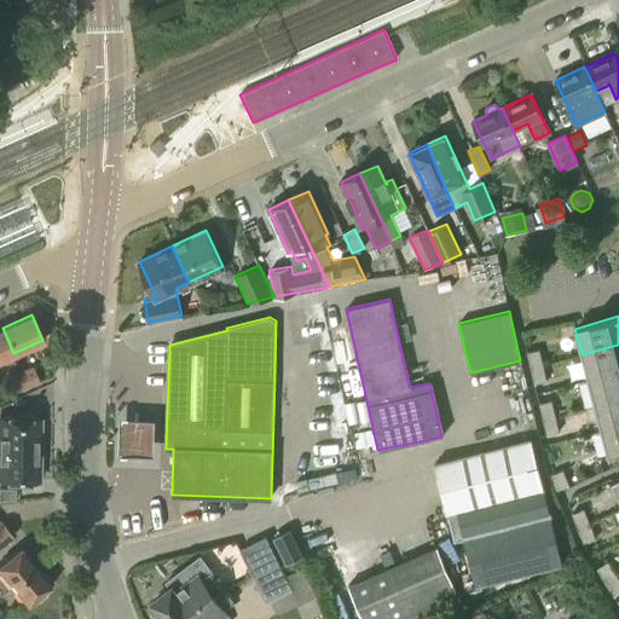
[(0,359),(13,353),(3,328),(0,329),(0,359)]
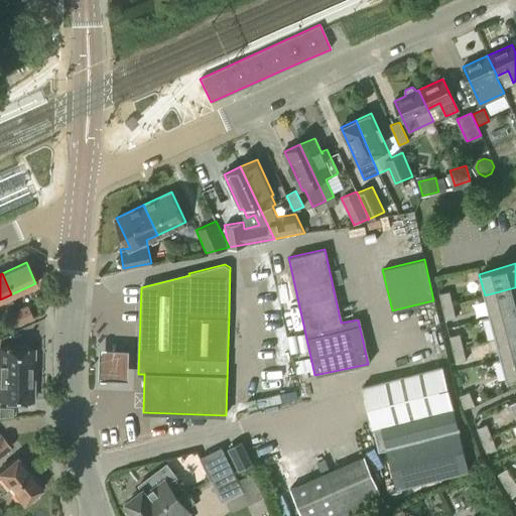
[(515,309),(515,287),(485,295),(490,316),(515,309)]
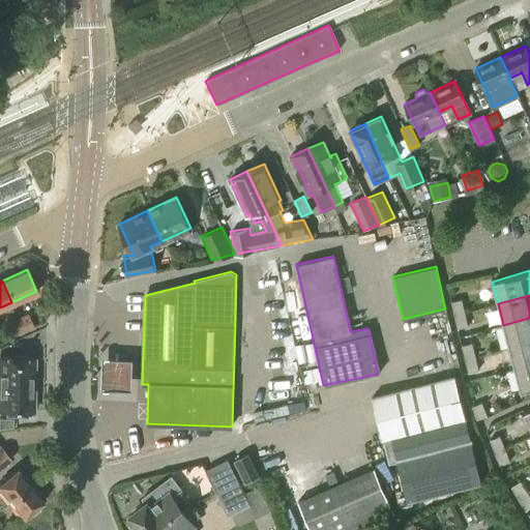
[(465,313),(462,299),(451,301),(454,315),(465,313)]
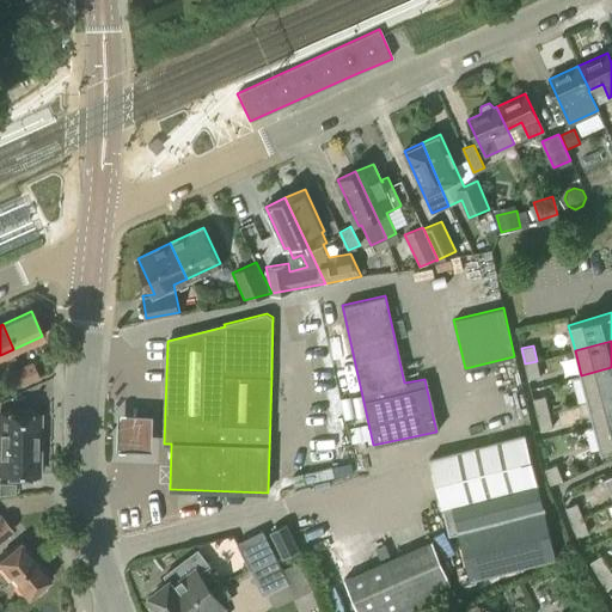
[(540,377),(537,361),(525,363),(528,379),(540,377)]
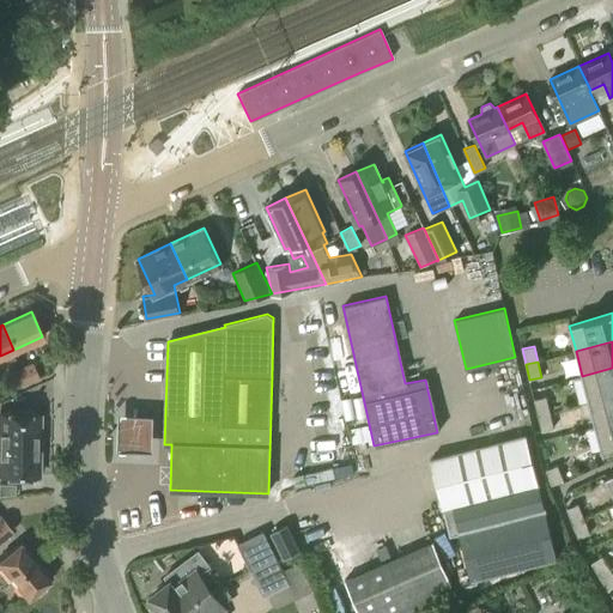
[(32,363),(22,368),(30,383),(40,378),(32,363)]
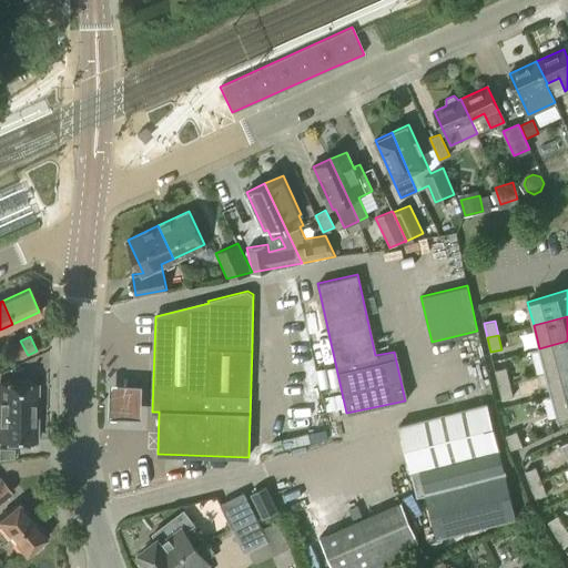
[(28,355),(20,341),(11,345),(18,359),(28,355)]
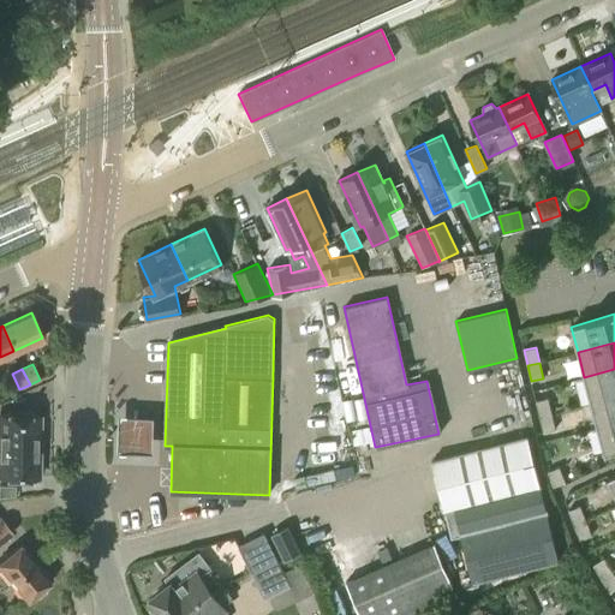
[(614,395),(614,369),(584,377),(591,402),(614,395)]
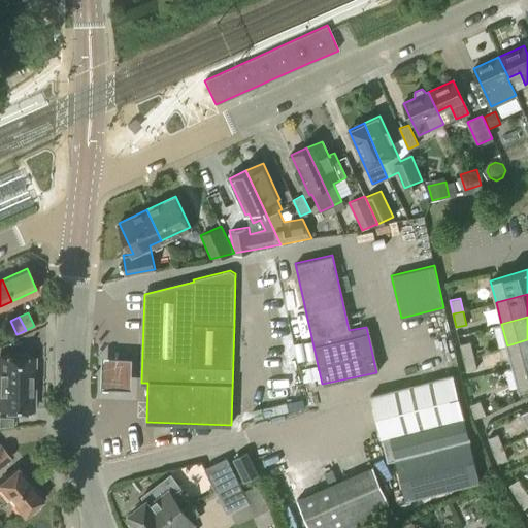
[(527,363),(527,339),(507,345),(513,367),(527,363)]
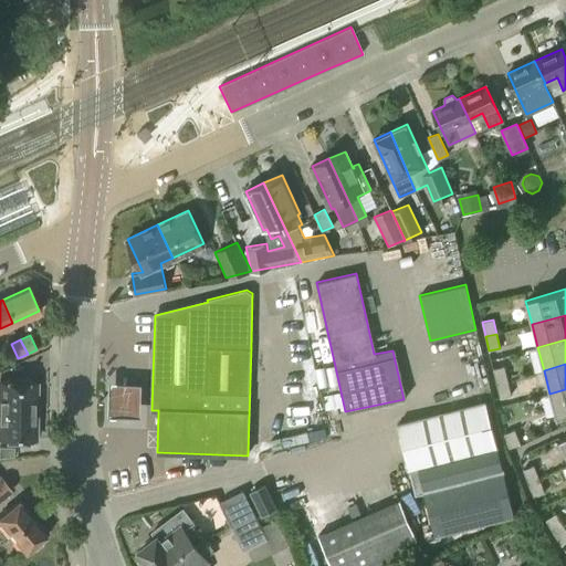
[(507,380),(504,366),(493,368),(496,383),(507,380)]
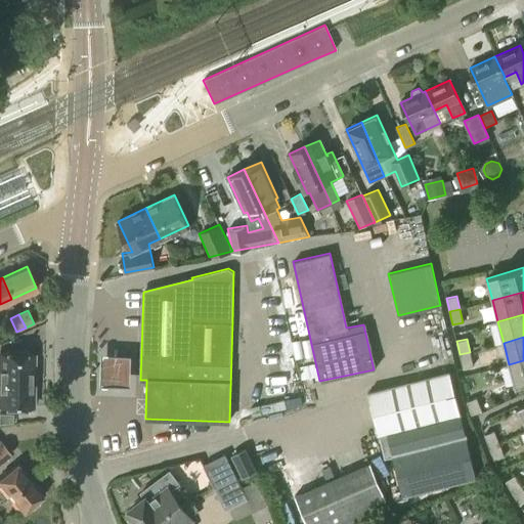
[(0,379),(32,379),(32,352),(0,352),(0,379)]
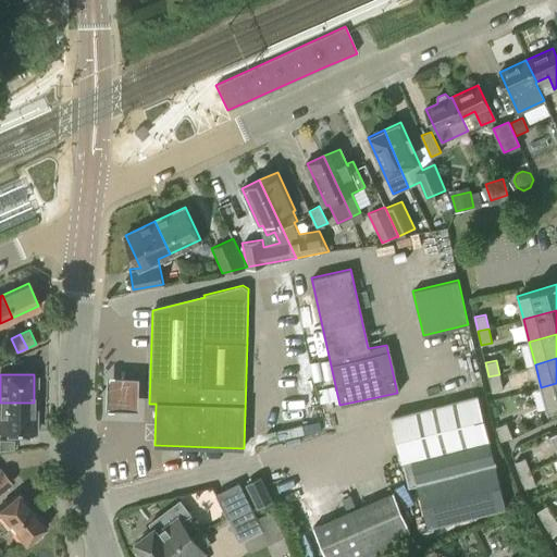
[(503,388),(499,374),(489,376),(492,392),(503,388)]
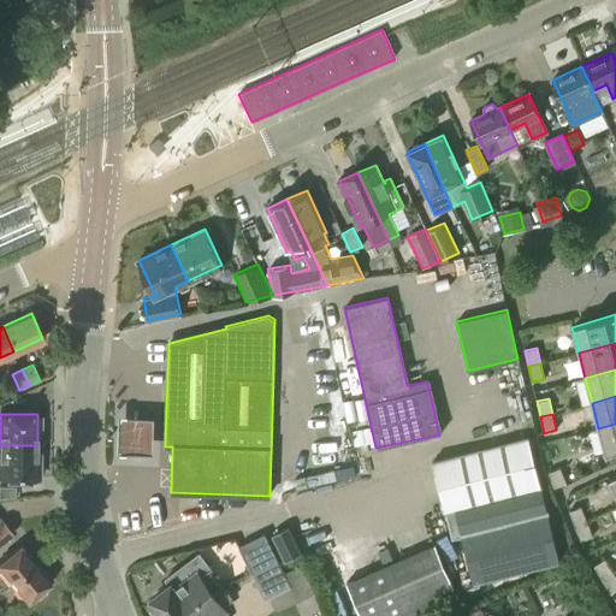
[(152,419),(113,418),(112,455),(150,456),(152,419)]
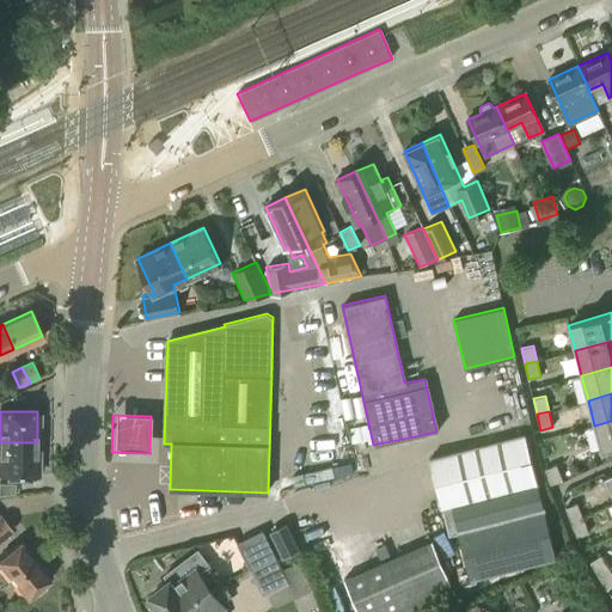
[(601,452),(611,448),(611,421),(594,426),(601,452)]
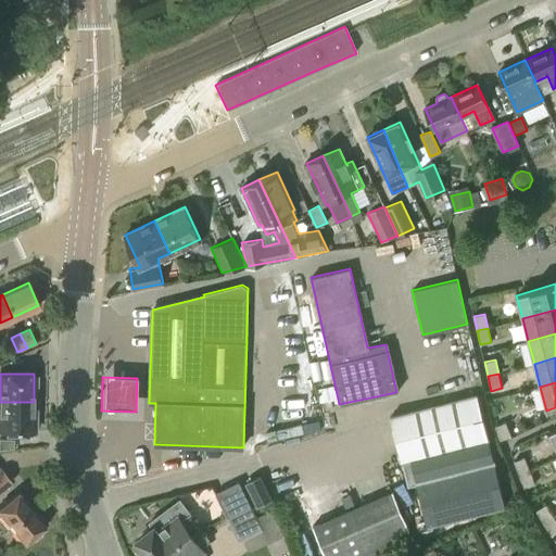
[(504,504),(477,396),(392,417),(408,484),(417,482),(427,523),(504,504)]
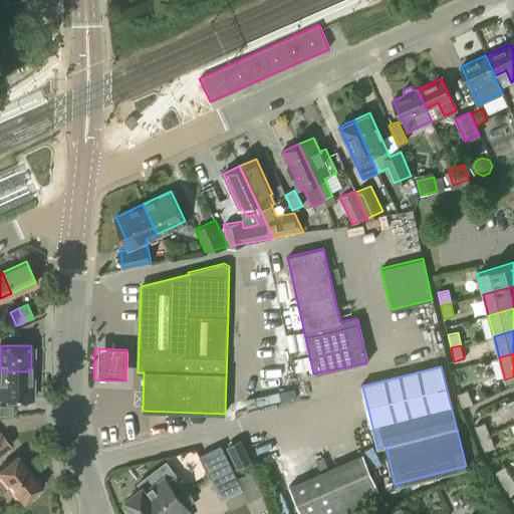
[(31,371),(0,371),(0,398),(31,398),(31,371)]
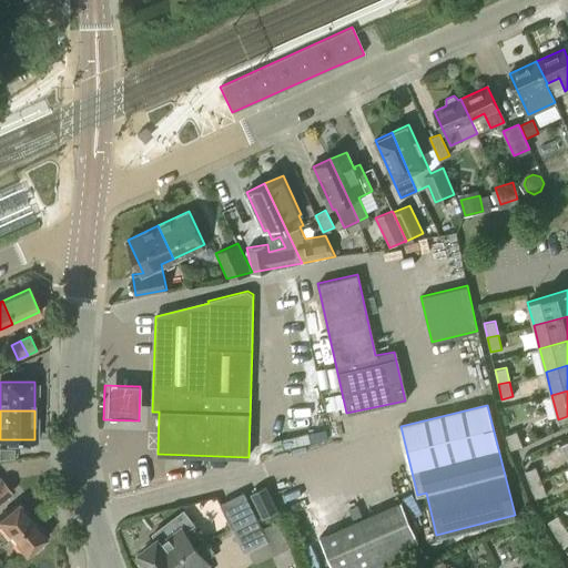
[(521,445),(516,430),(506,435),(511,449),(521,445)]
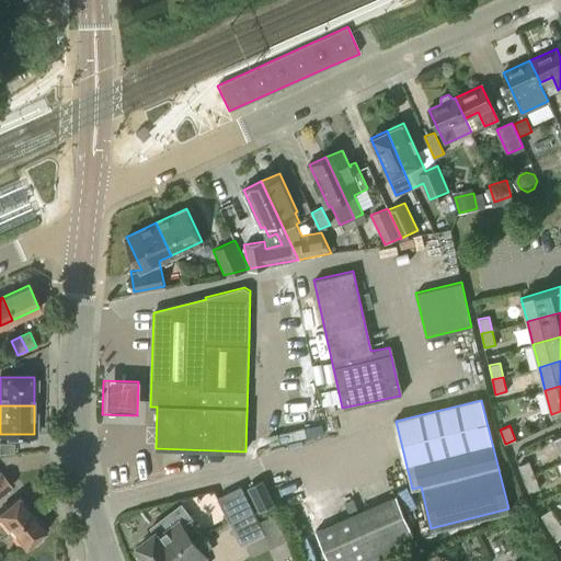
[(535,474),(529,460),(518,465),(524,479),(535,474)]
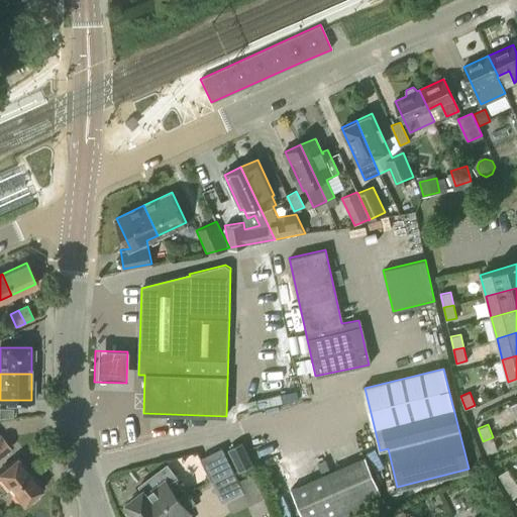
[(0,456),(10,448),(1,437),(0,437),(0,456)]
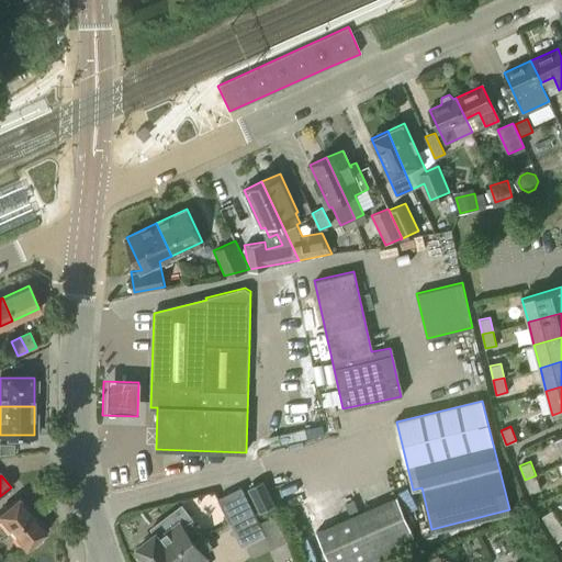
[(541,489),(536,475),(525,480),(530,493),(541,489)]
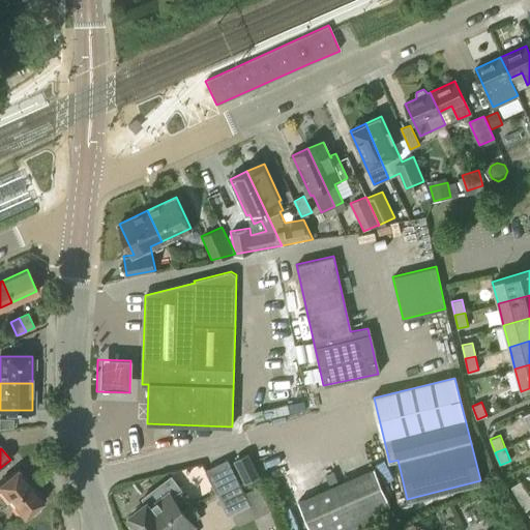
[(246,481),(260,476),(249,451),(236,457),(246,481)]
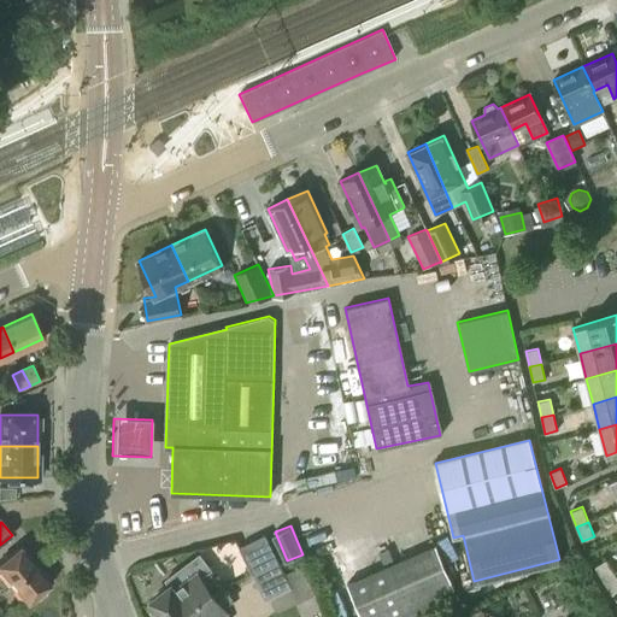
[(252,574),(278,560),(265,535),(239,548),(252,574)]
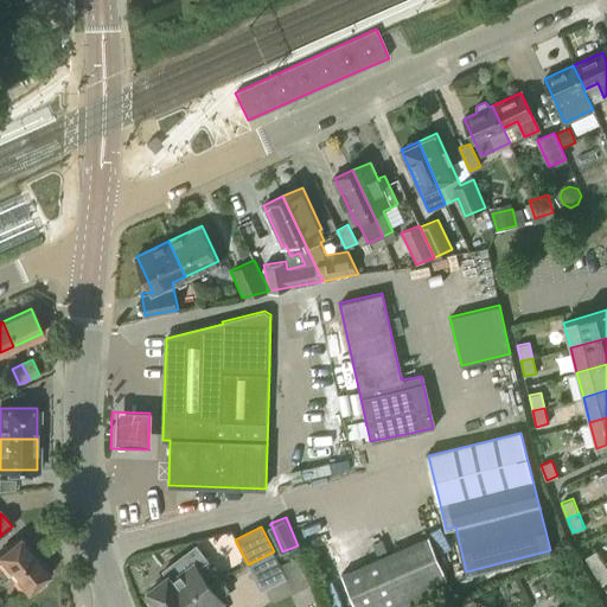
[(51,572),(19,535),(0,550),(0,560),(26,592),(51,572)]
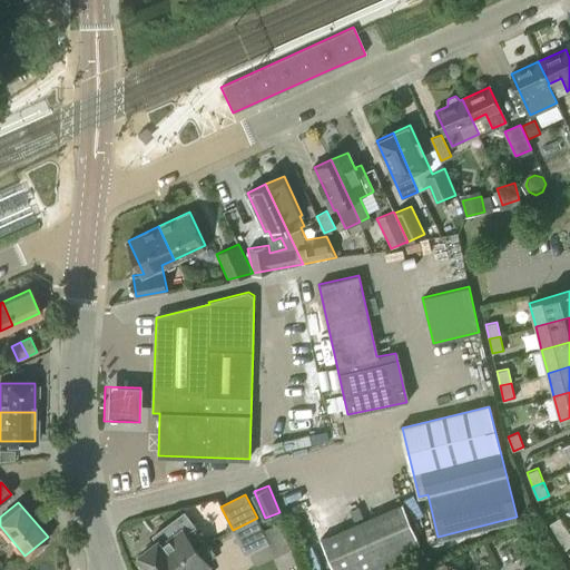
[(155,569),(164,569),(205,539),(194,526),(195,524),(185,511),(155,534),(158,540),(155,543),(151,541),(146,546),(146,550),(143,552),(155,569)]
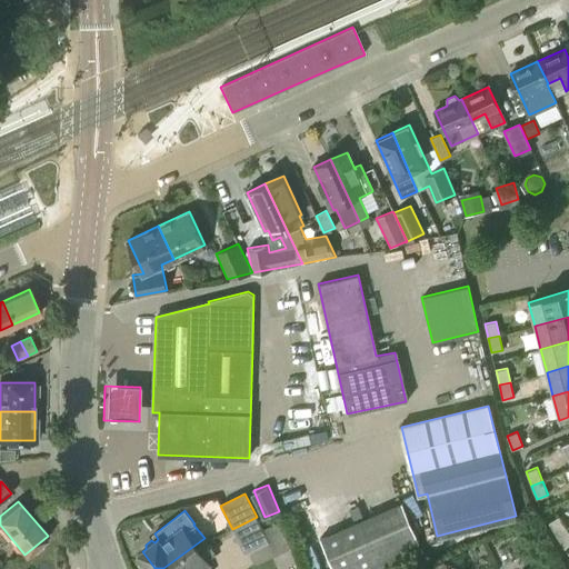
[(567,529),(559,516),(549,522),(557,535),(567,529)]
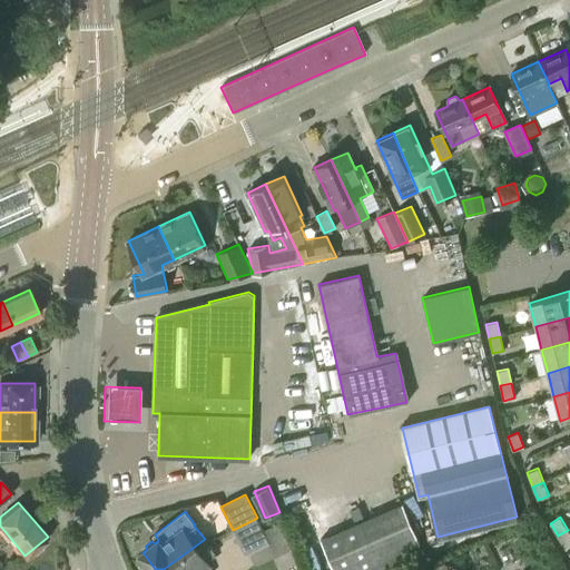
[(257,518),(233,530),(245,554),(253,550),(269,541),(268,540),(279,534),(274,524),(264,530),(257,518)]
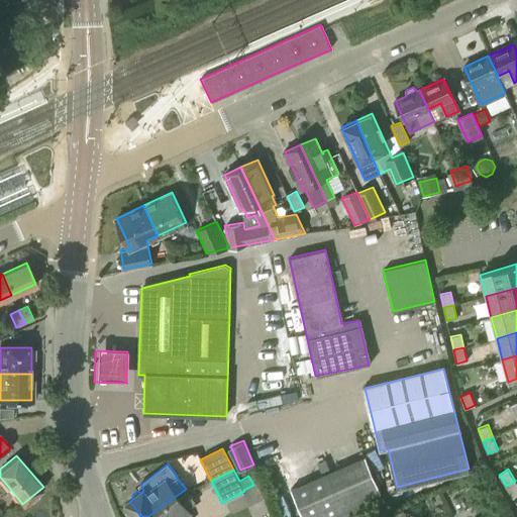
[(330,472),(292,489),(303,516),(348,516),(368,509),(350,470),(332,478),(330,472)]
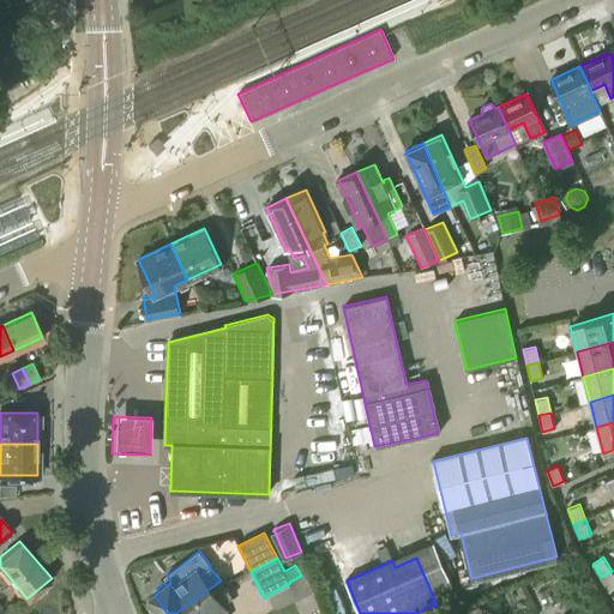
[(613,587),(613,575),(612,571),(601,577),(609,591),(613,587)]
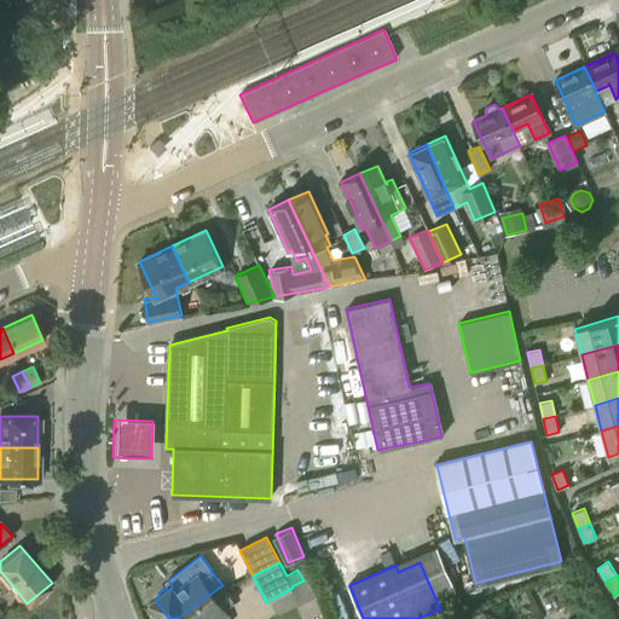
[(235,601),(223,585),(178,618),(218,618),(227,612),(225,608),(235,601)]
